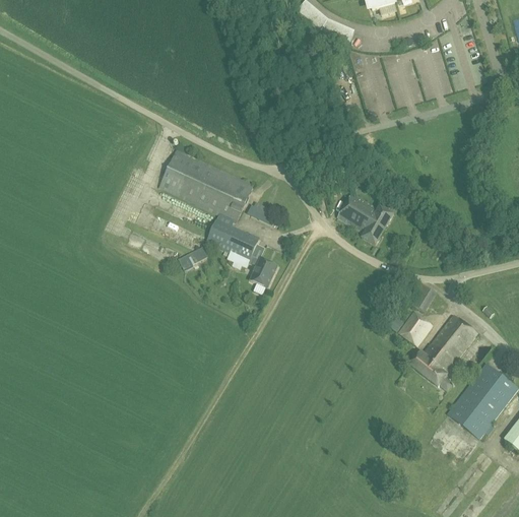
[(320,28),(349,42),(354,29),(328,18),(306,0),(304,0),(297,8),(320,28)]
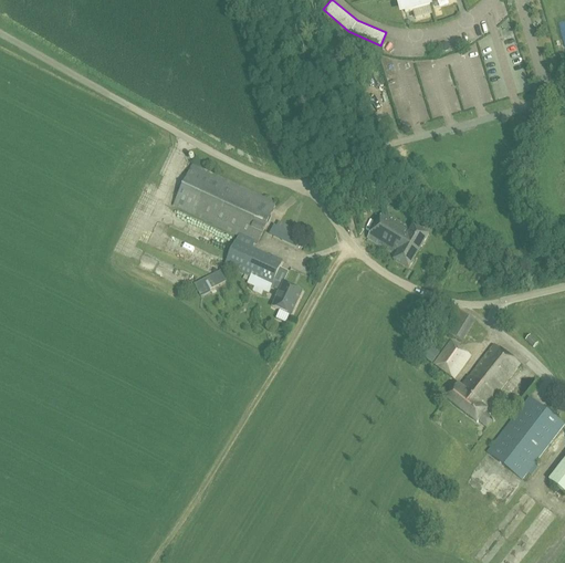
[(401,0),(405,10),(431,2),(430,0),(401,0)]
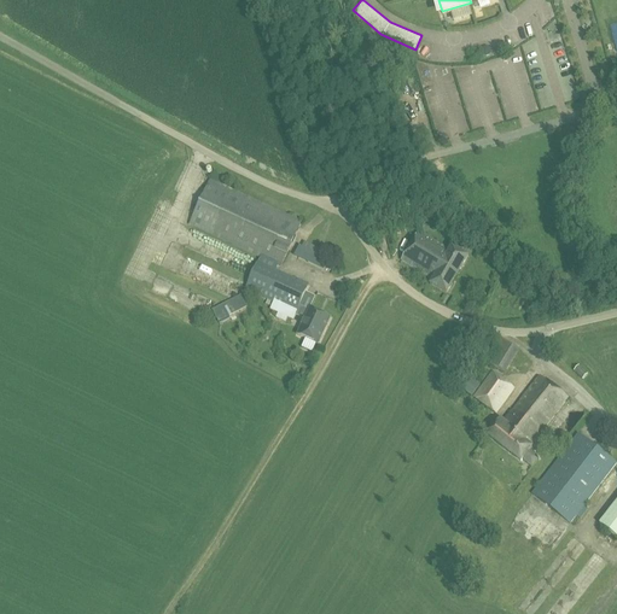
[(209,176),(187,222),(258,255),(244,287),(272,299),(268,307),(277,310),(274,315),(286,320),(289,313),(294,315),(294,313),(298,303),(308,285),(274,268),(277,263),(279,264),(301,217),(209,176)]
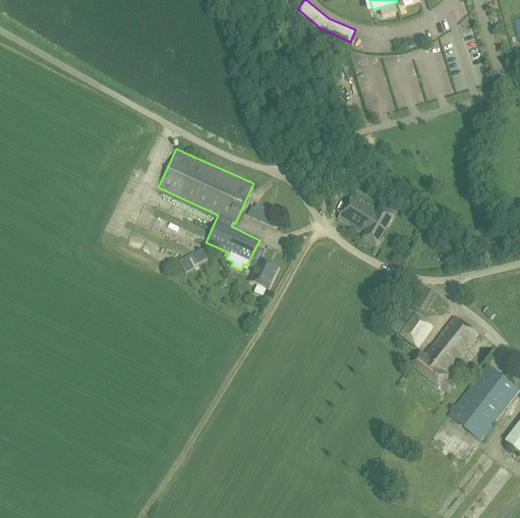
[(349,185),(356,189),(360,183),(353,178),(349,185)]
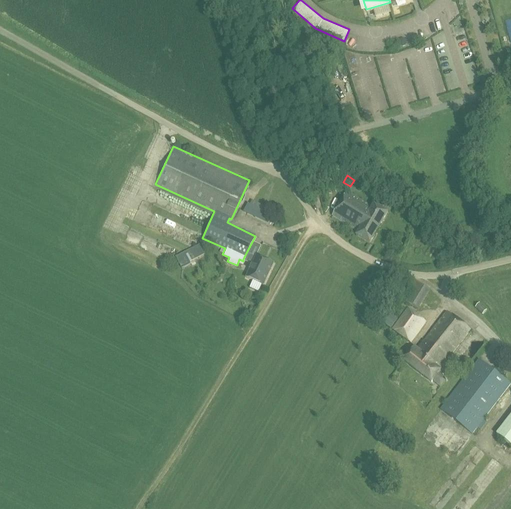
[(373,189),(370,195),(374,198),(378,193),(373,189)]
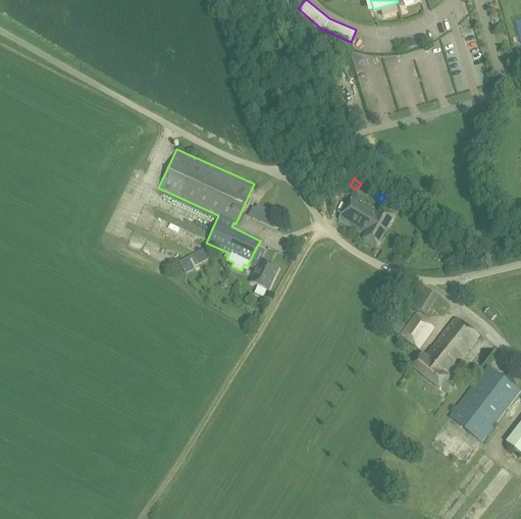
[(362,238),(376,246),(395,214),(380,206),(378,208),(353,194),(339,218),(364,235),(362,238)]
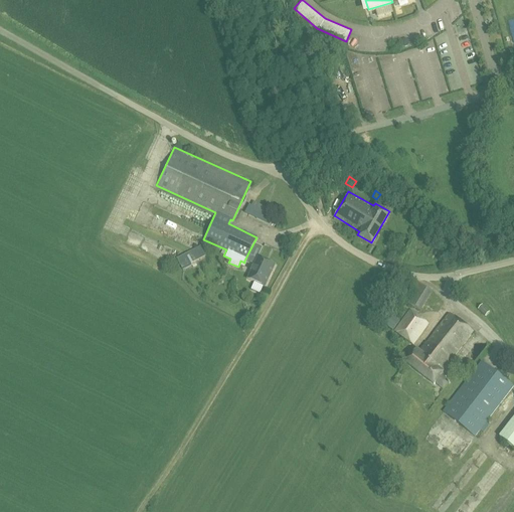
[(337,205),(342,200),(338,196),(332,201),(337,205)]
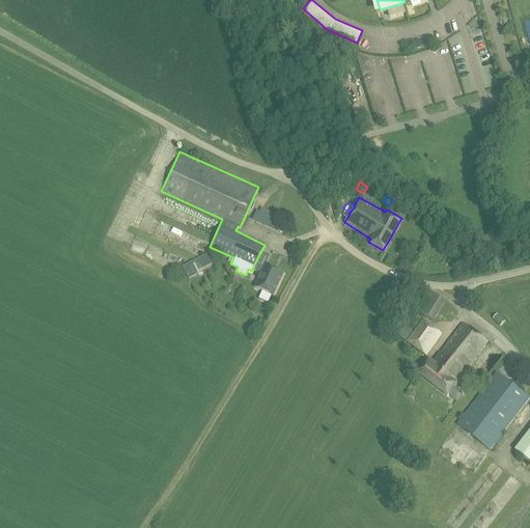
[(251,217),(278,230),(282,221),(256,207),(251,217)]
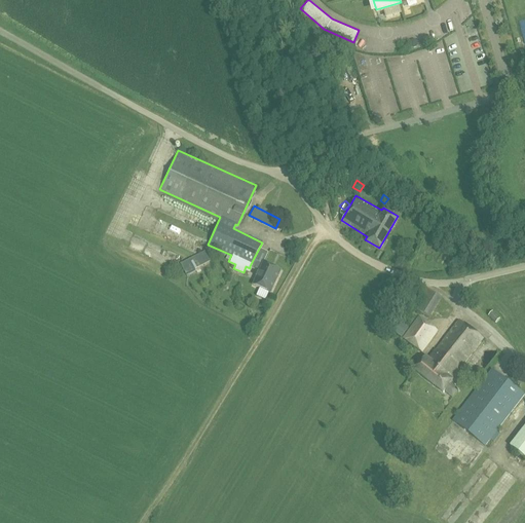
[(180,262),(185,271),(209,259),(203,250),(180,262)]
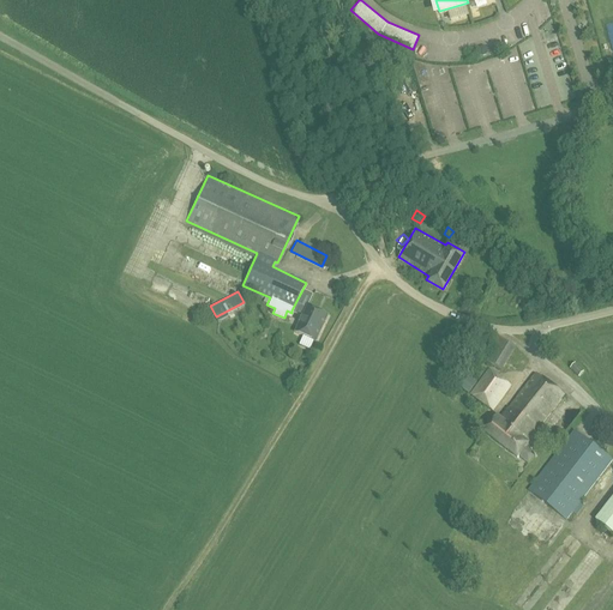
[(328,313),(307,303),(306,306),(296,301),(292,310),(301,315),(294,332),(313,342),(328,313)]
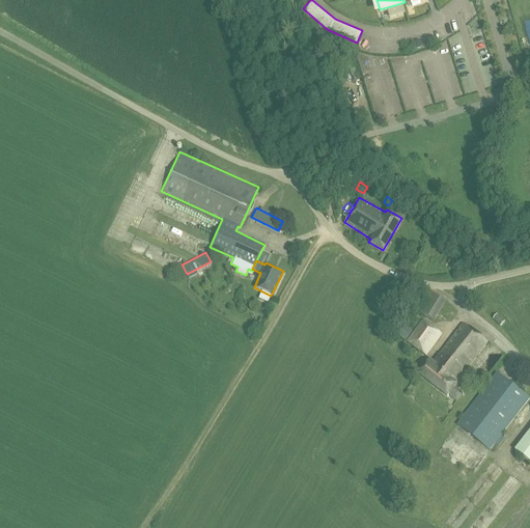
[(418,309),(431,317),(443,298),(430,290),(418,309)]
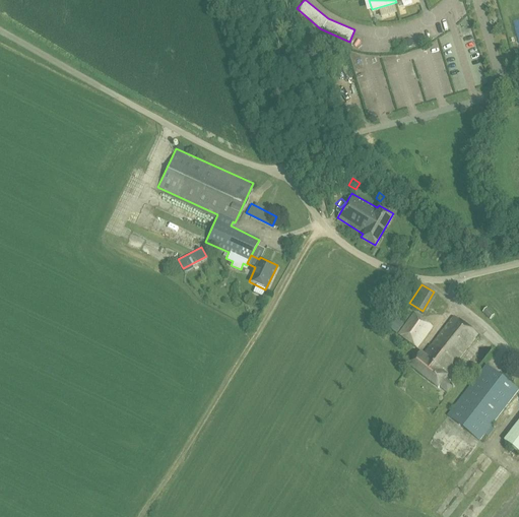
[(481,310),(489,317),(494,313),(487,305),(481,310)]
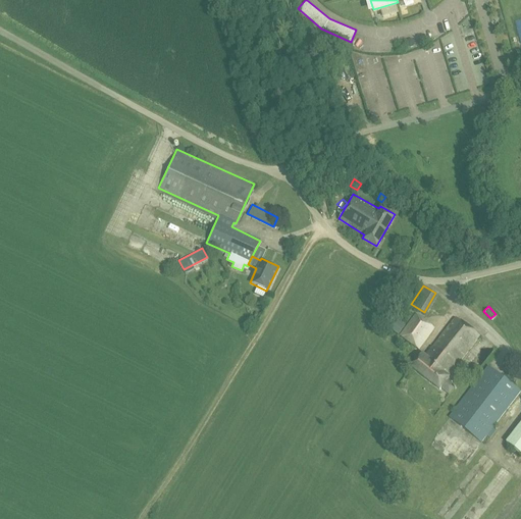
[(400,333),(418,346),(432,325),(415,312),(400,333)]
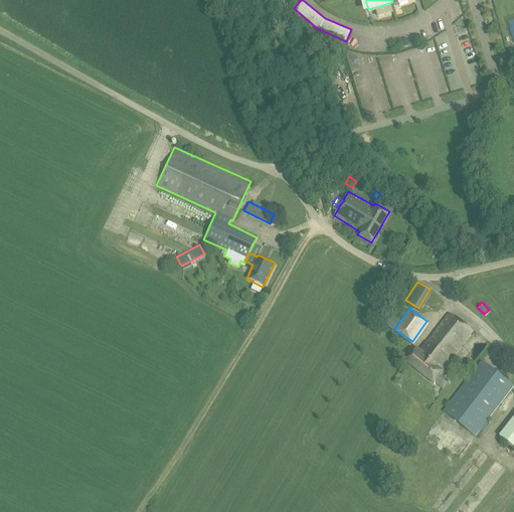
[(379,318),(392,328),(399,319),(386,309),(379,318)]
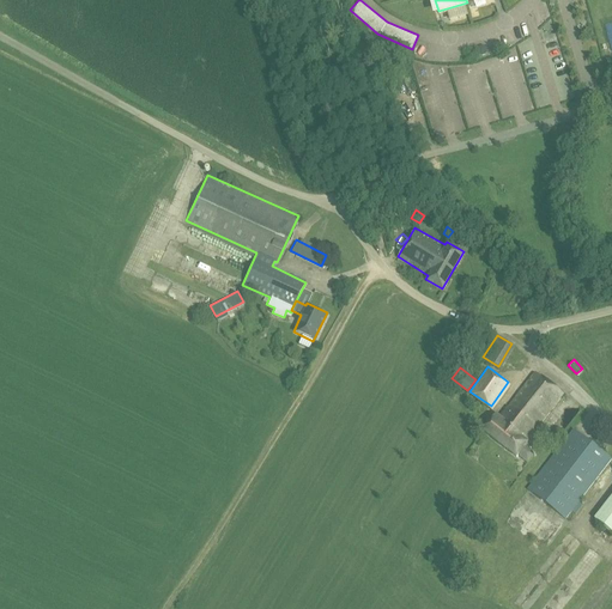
[(517,452),(527,460),(534,450),(525,443),(527,440),(526,439),(563,391),(534,371),(508,405),(507,405),(498,414),(496,412),(483,428),(516,454),(517,452)]
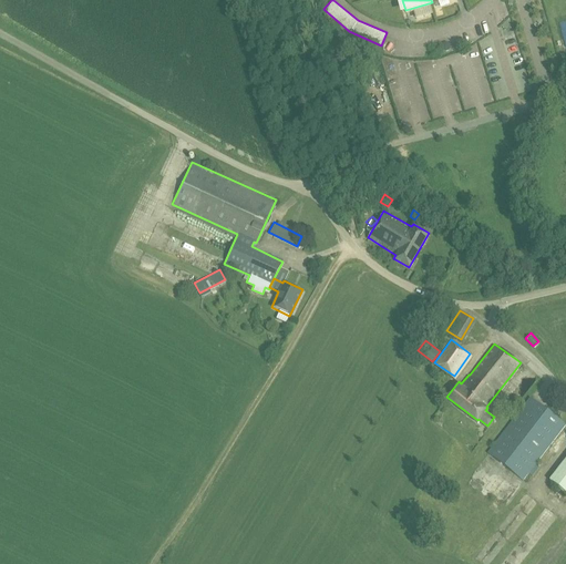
[(485,450),(523,479),(565,423),(528,395),(485,450)]
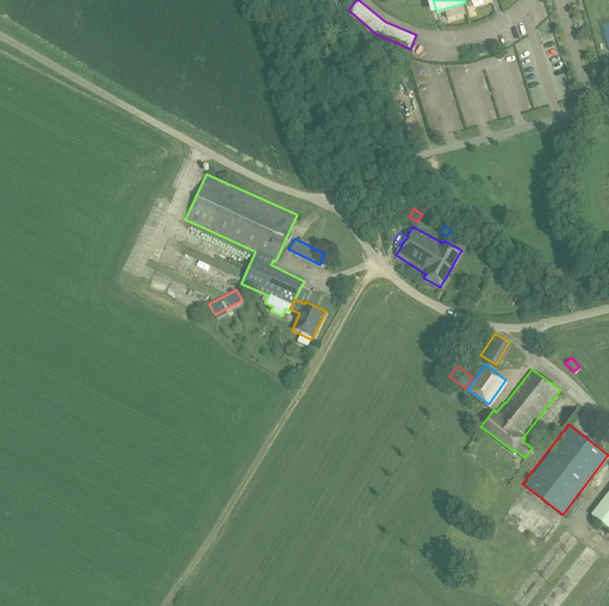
[(608,489),(590,514),(608,529),(608,489)]
